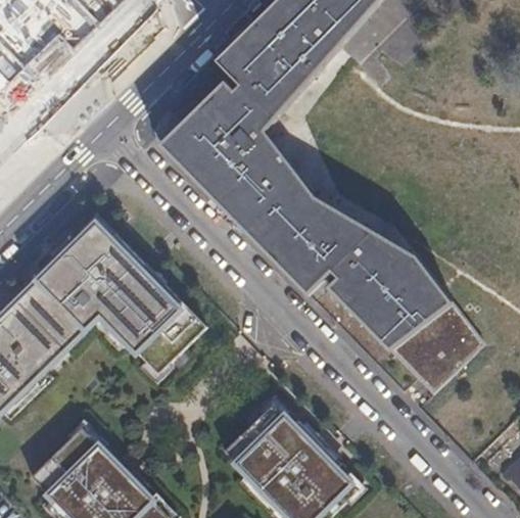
[(229,72),(168,135),(314,289),(323,281),(432,389),(482,342),(417,256),(314,198),(265,130),(378,0),(278,0),(217,59),(229,72)]
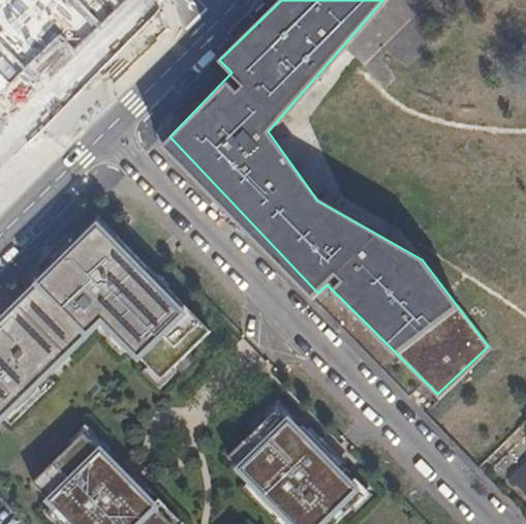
[(95,220),(0,311),(0,414),(98,320),(157,380),(206,334),(95,220)]
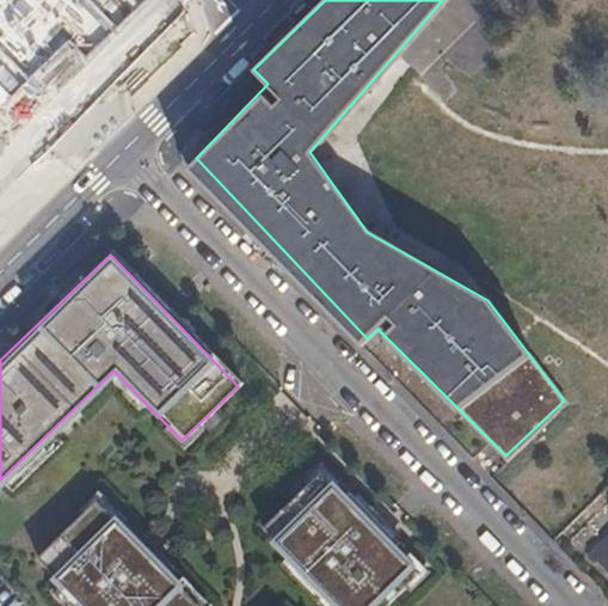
[(326,472),(265,531),(337,604),(335,605),(392,605),(425,574),(326,472)]
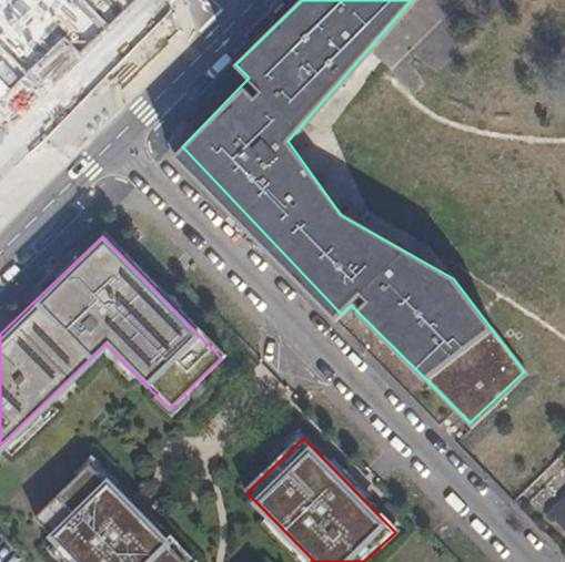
[(92,457),(31,518),(77,561),(180,561),(190,553),(92,457)]
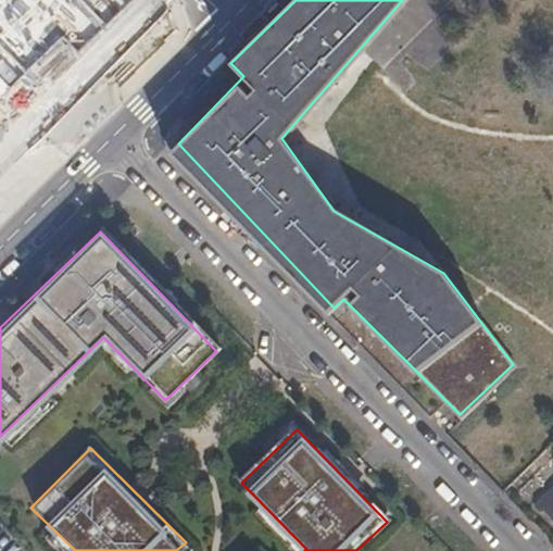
[(552,479),(535,498),(552,516),(552,479)]
